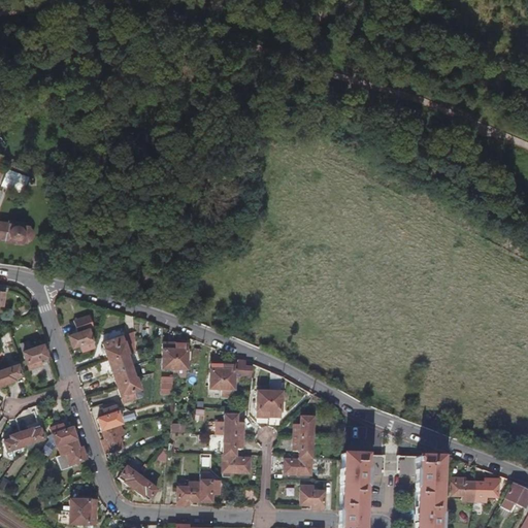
[(5,169),(0,184),(0,186),(22,194),(28,177),(5,169)]
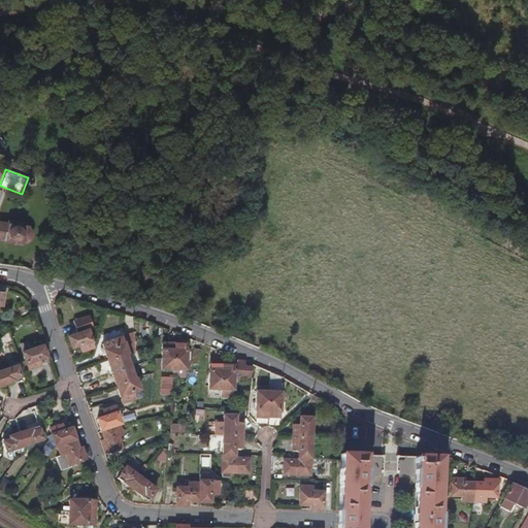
[(34,240),(34,238),(34,237),(34,235),(34,234),(33,232),(31,231),(30,231),(30,229),(27,229),(27,227),(9,224),(8,226),(0,224),(0,240),(6,242),(6,244),(24,246),(24,244),(28,245),(28,244),(29,244),(31,243),(32,242),(33,241),(34,240)]
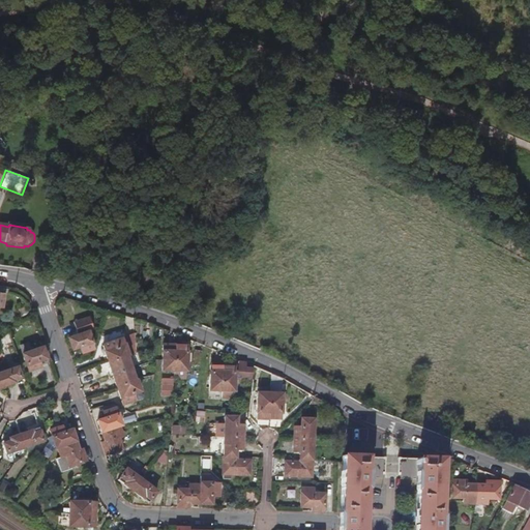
[(22,318),(31,314),(27,306),(19,311),(22,318)]
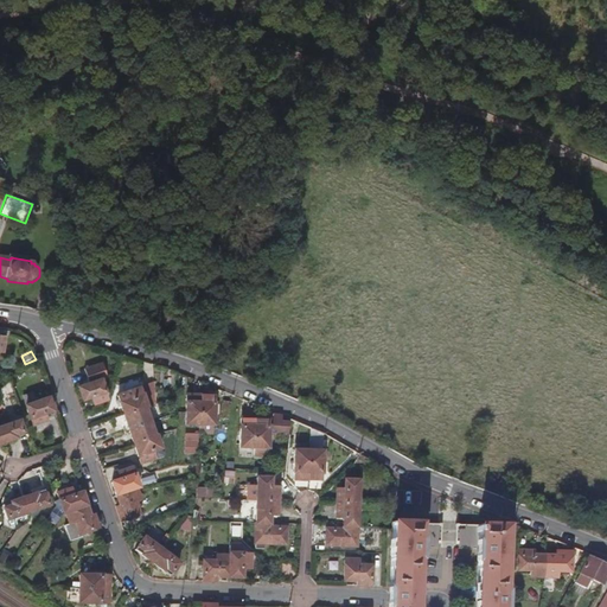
[(109,401),(102,379),(110,377),(107,364),(88,370),(93,383),(82,387),(85,401),(93,398),(95,406),(109,401)]
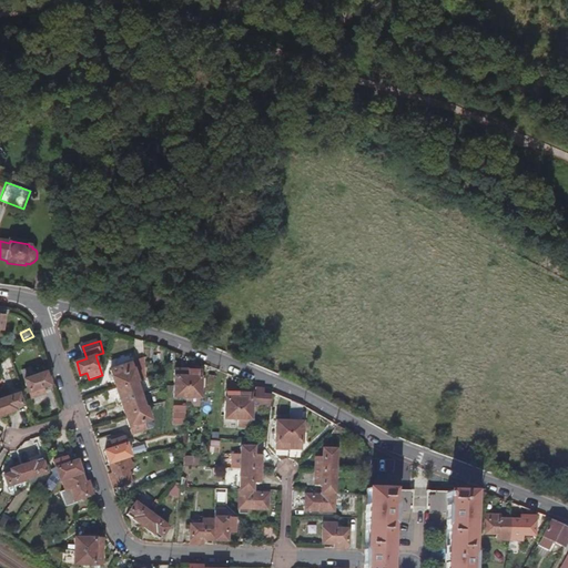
[(170,367),(170,354),(161,354),(161,367),(170,367)]
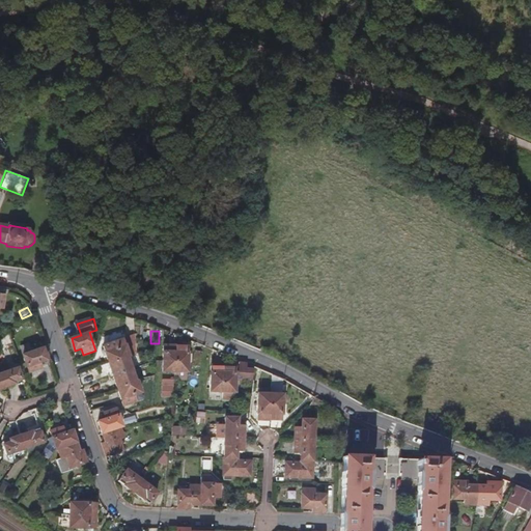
[(137,337),(105,347),(111,364),(130,358),(139,355),(137,337)]
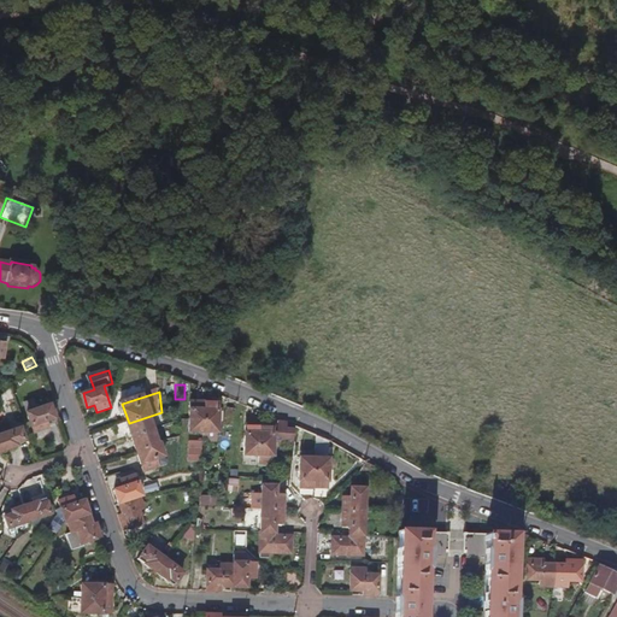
[(30,412),(37,433),(52,427),(50,421),(57,418),(52,404),(40,409),(36,400),(28,403),(30,412)]
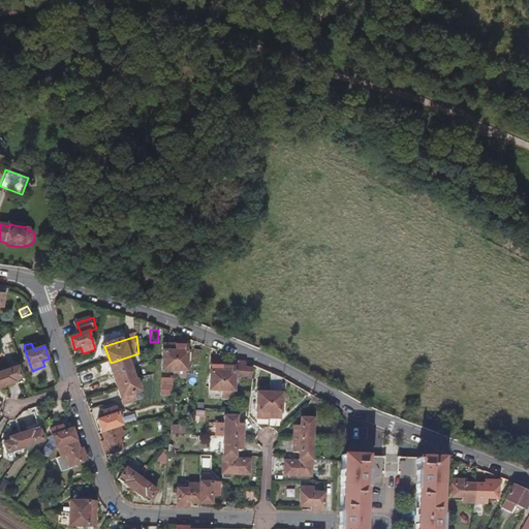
[(176,371),(177,346),(163,345),(162,371),(176,371)]
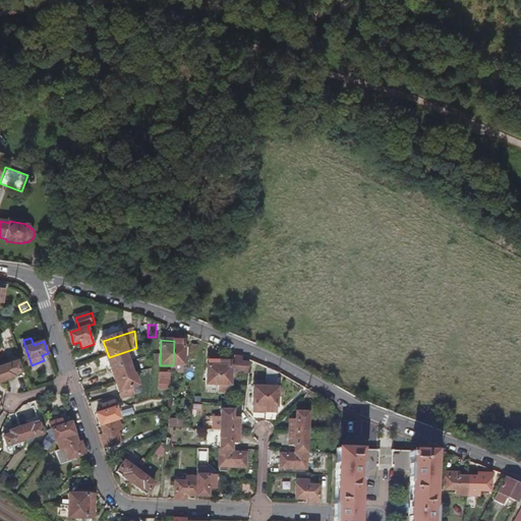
[(186,365),(186,341),(174,341),(173,365),(173,374),(182,374),(182,365),(186,365)]
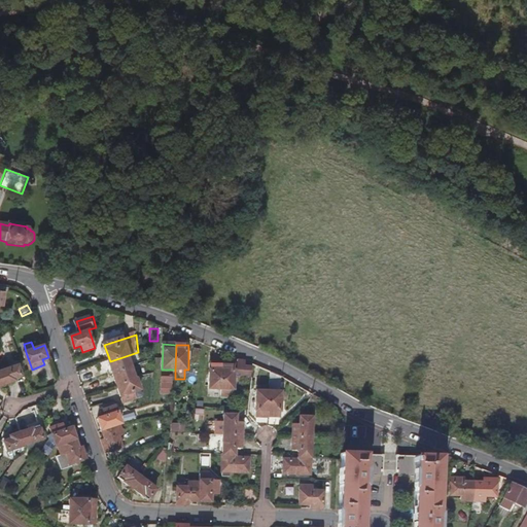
[(202,366),(203,352),(195,351),(192,365),(202,366)]
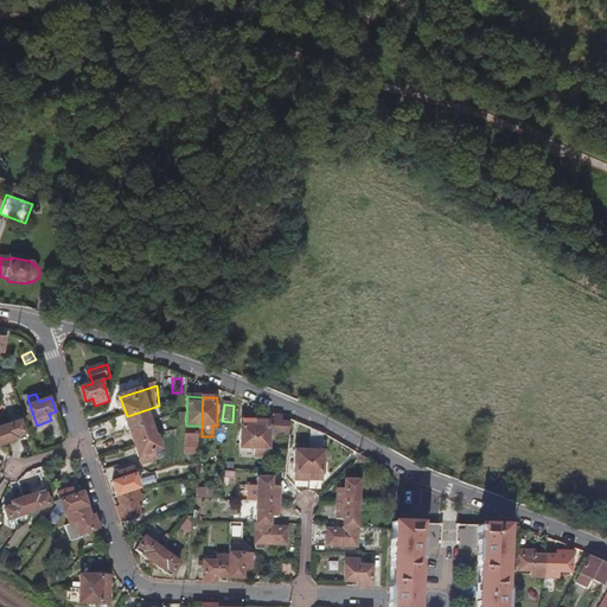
[(153,423),(148,409),(127,416),(132,430),(153,423)]
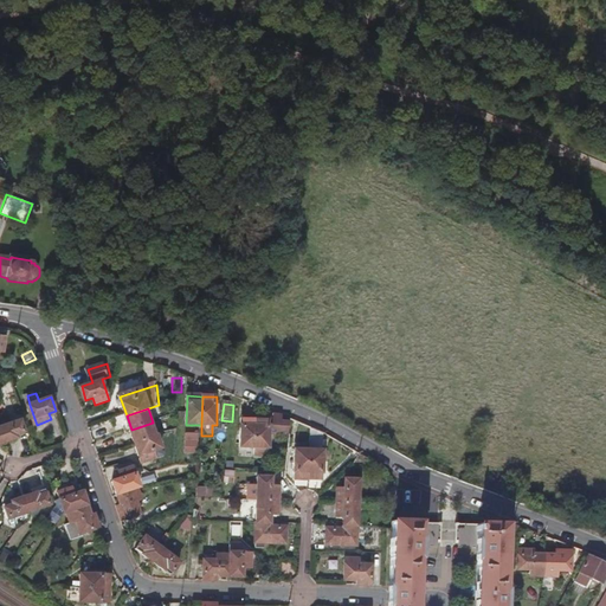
[(6,442),(27,433),(21,419),(14,421),(11,414),(0,417),(0,425),(0,426),(6,442)]
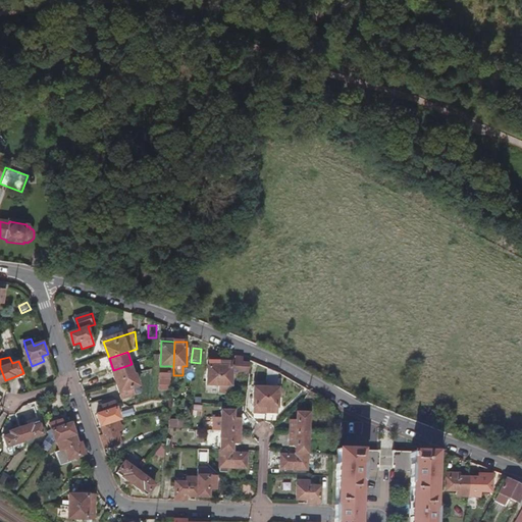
[(221,385),(222,361),(209,361),(208,385),(210,385),(210,389),(221,389),(221,385)]
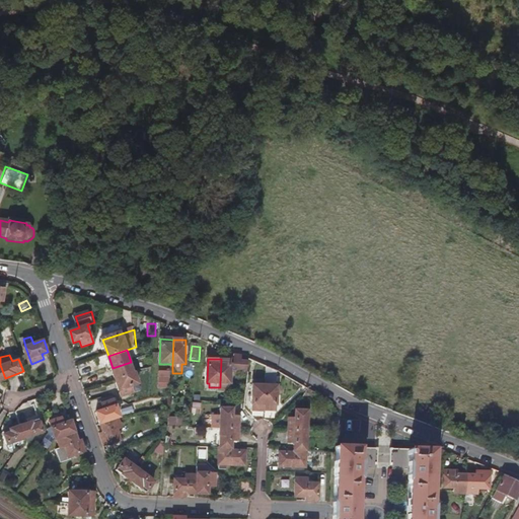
[(231,391),(233,360),(221,359),(220,383),(221,383),(221,391),(231,391)]
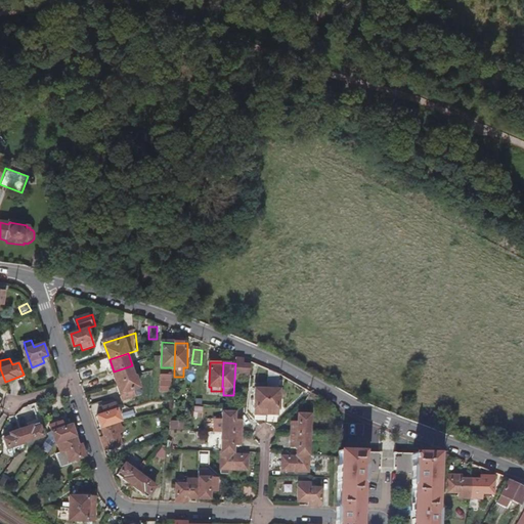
[(249,379),(249,364),(245,364),(244,363),(244,362),(236,362),(236,379),(249,379)]
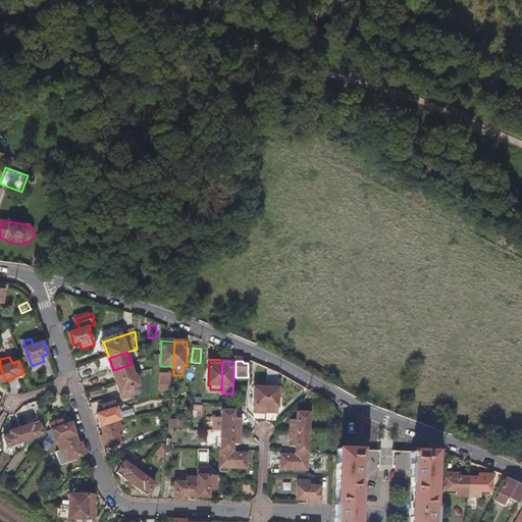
[(136,376),(132,364),(113,370),(117,382),(136,376)]
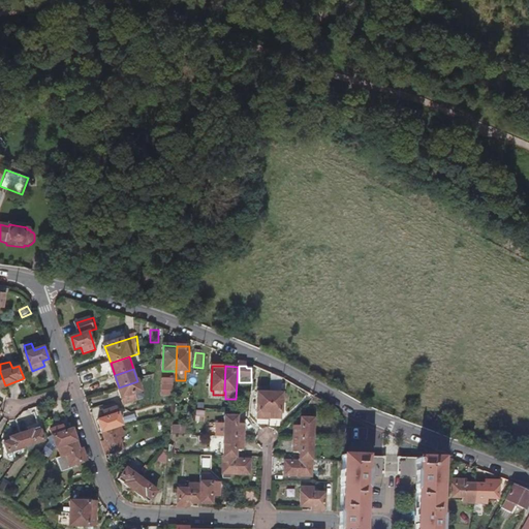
[(283,421),(284,394),(280,394),(281,378),(274,375),(273,389),(271,419),(283,421)]
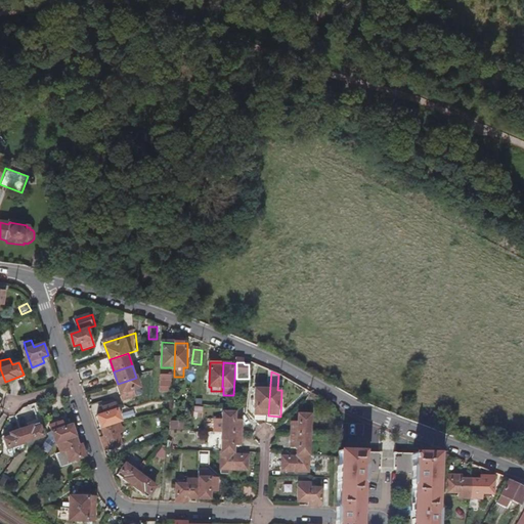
[(170,391),(170,374),(158,375),(159,392),(170,391)]
